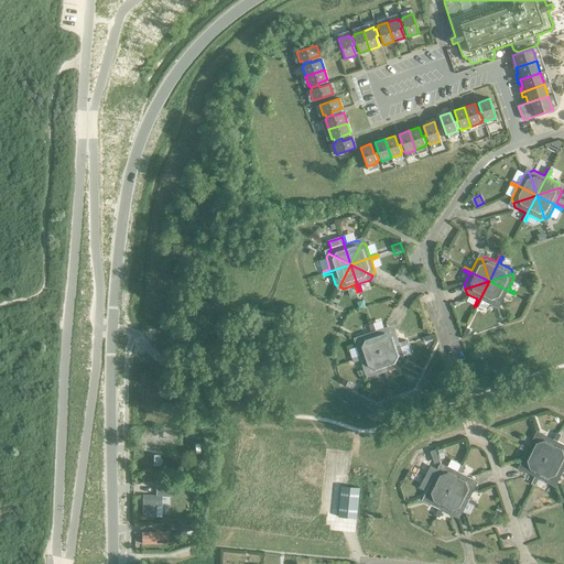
[(497,305),(489,281),(476,306),(478,307),(481,301),(492,306),(497,305)]
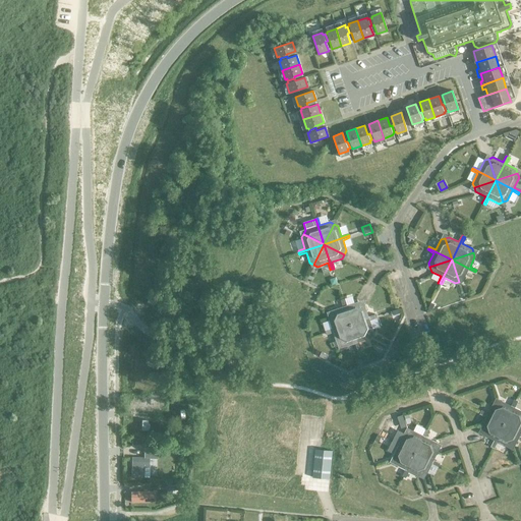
[(474,274),(475,272),(452,259),(459,282),(463,280),(468,271),(474,274)]
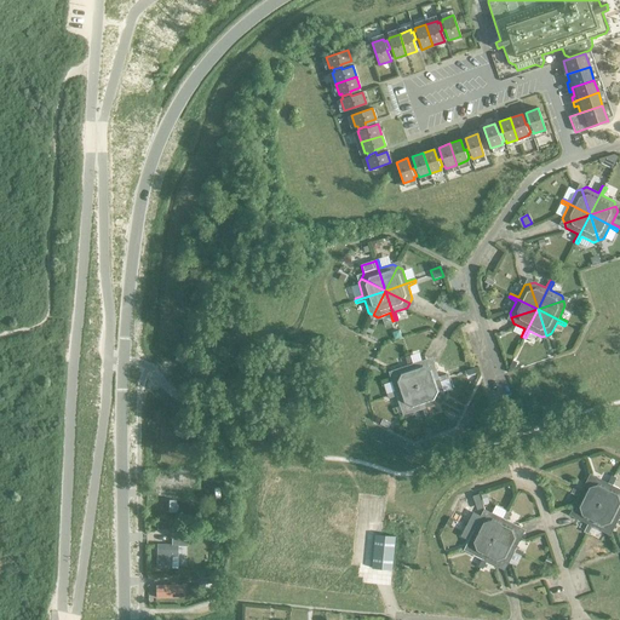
[(418,386),(430,362),(425,360),(412,365),(409,356),(407,357),(418,386)]
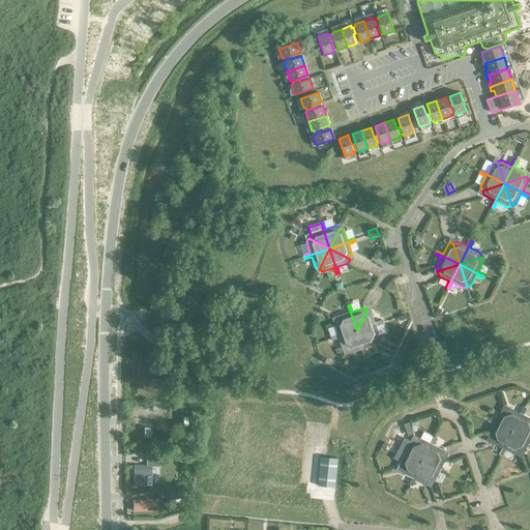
[(357,330),(348,305),(346,305),(349,313),(337,316),(335,320),(357,330)]
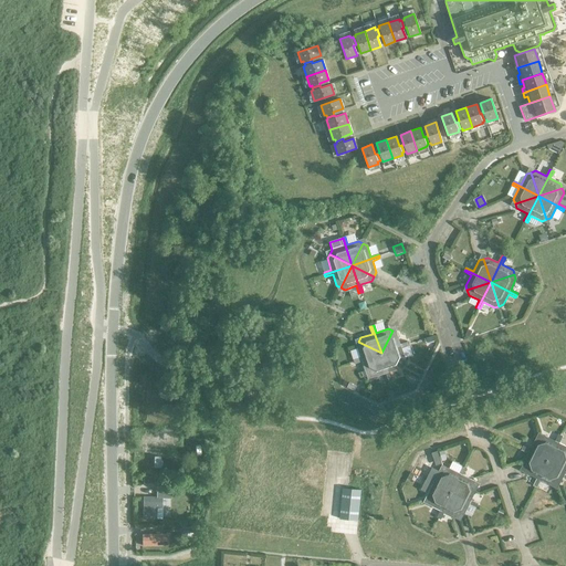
[(396,333),(392,331),(381,353),(408,344),(407,342),(400,344),(396,333)]
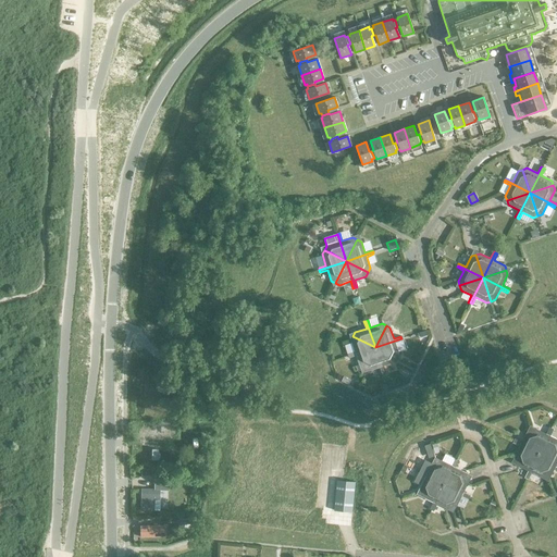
[(375,347),(353,336),(350,341),(355,351),(347,355),(348,356),(375,347)]
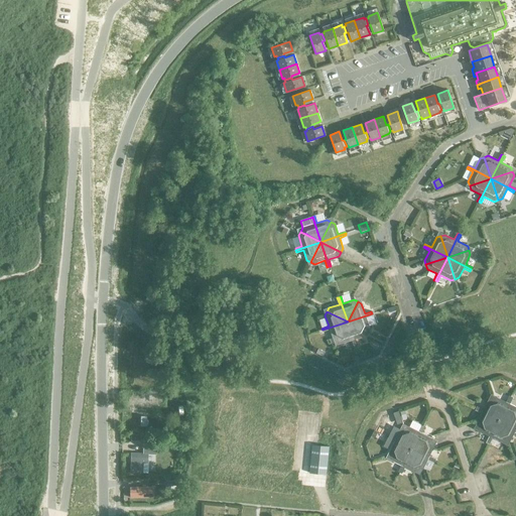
[(373,315),(372,313),(348,321),(368,332),(369,328),(366,317),(373,315)]
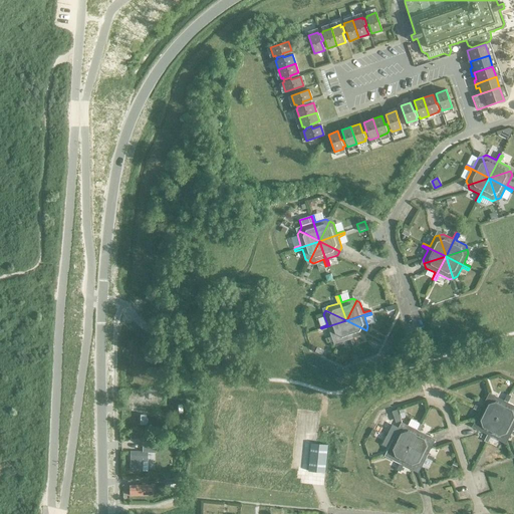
[(346,320),(321,328),(321,330),(328,328),(332,338),(336,340),(346,320)]
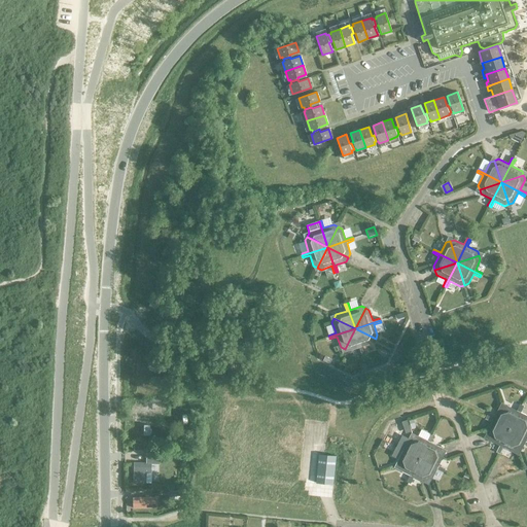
[(355,328),(345,349),(348,351),(359,348),(361,355),(363,354),(355,328)]
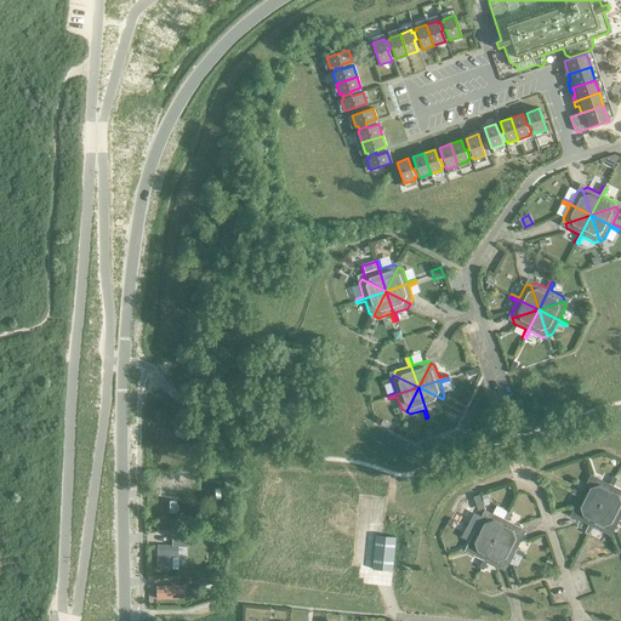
[(440,404),(443,399),(419,387),(428,417),(431,416),(427,409),(440,404)]
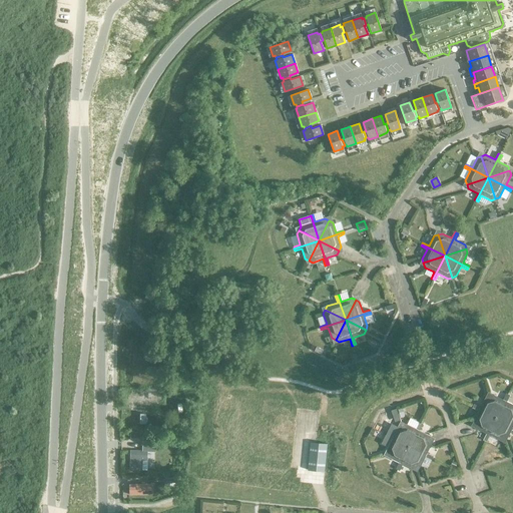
[(316,347),(314,352),(321,356),(323,351),(316,347)]
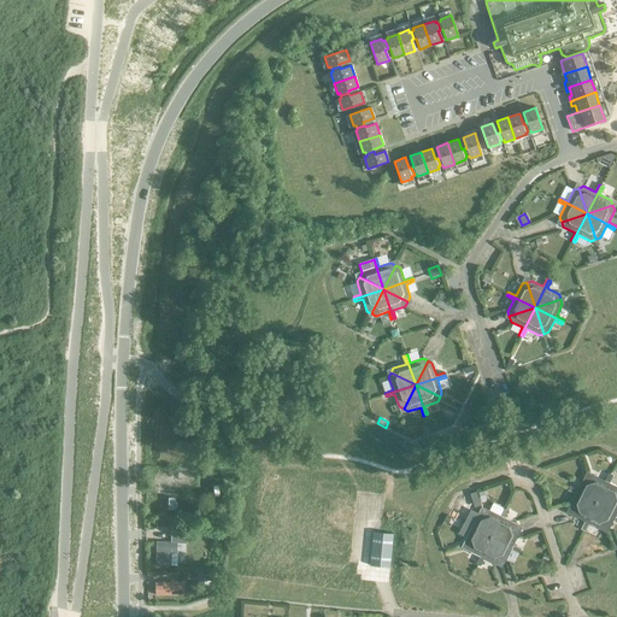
[(177,472),(165,472),(165,488),(177,488),(177,479),(188,479),(188,472),(180,472),(177,472)]
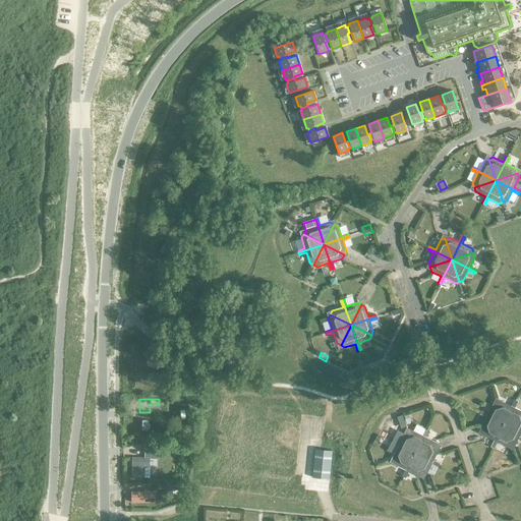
[(504,424),(516,401),(514,400),(511,406),(501,401),(497,403),(504,424)]
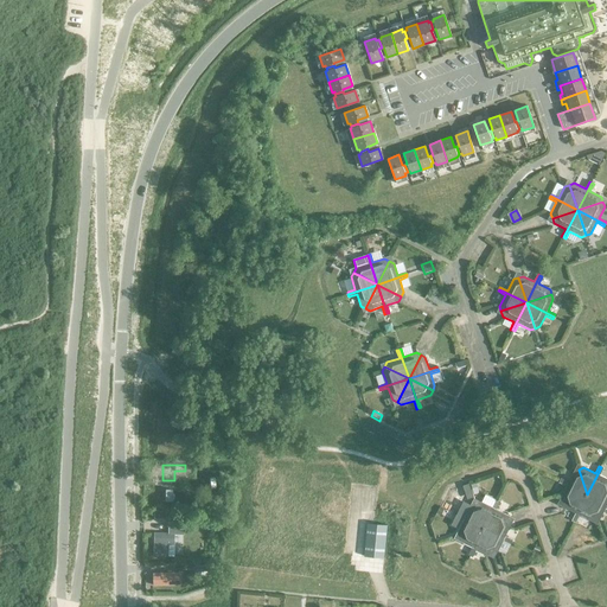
[(604,468),(601,467),(587,494),(606,487),(606,479),(599,475),(604,468)]
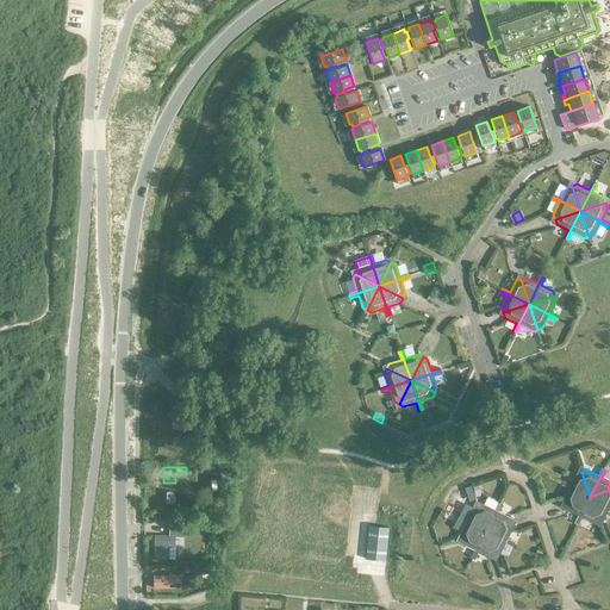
[(590,497),(582,472),(577,473),(571,485),(564,481),(562,483),(590,497)]
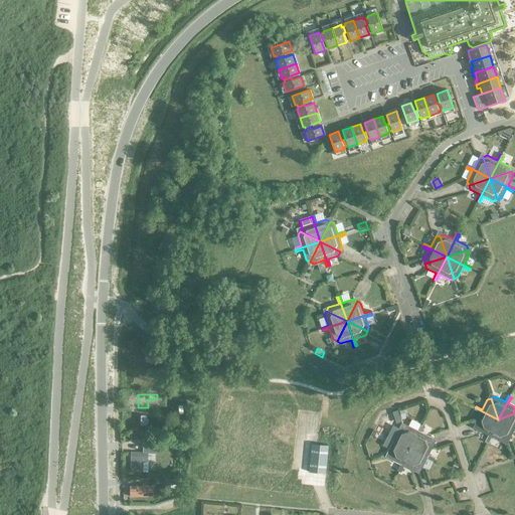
[(498,419),(475,407),(474,409),(480,412),(475,422),(477,426),(498,419)]
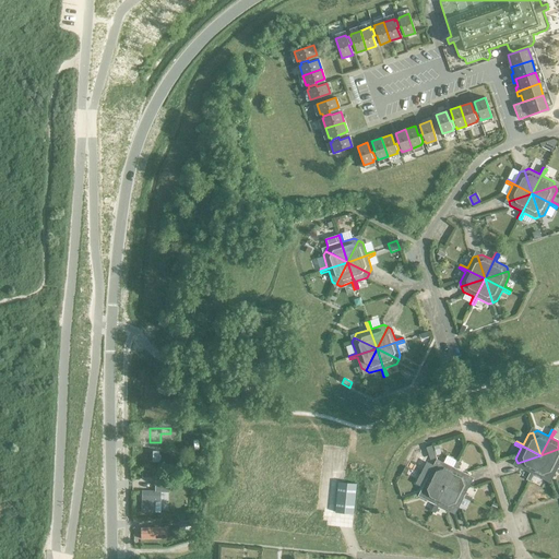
[(558,449),(540,455),(558,464),(558,449)]
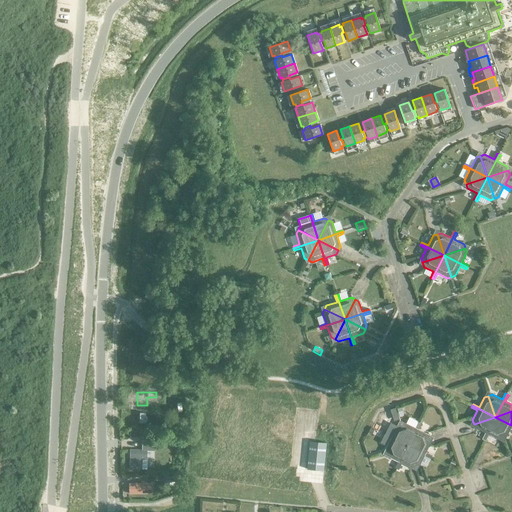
[(495,417),(474,424),(475,428),(485,433),(482,439),(484,440),(495,417)]
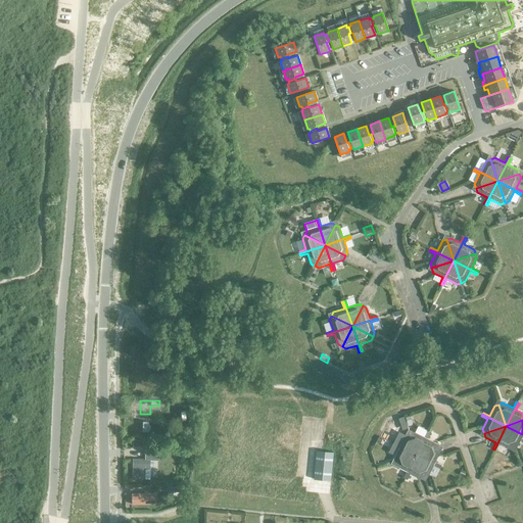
[(506,426),(494,449),(505,455),(508,448),(509,449),(513,447),(506,426)]
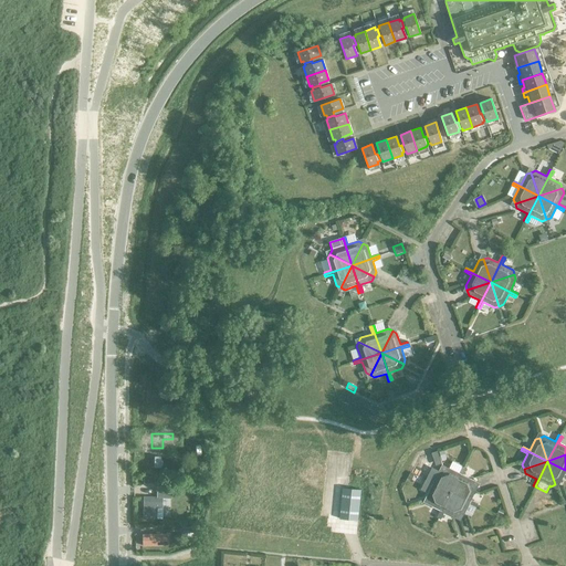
[(565,470),(547,461),(555,484),(559,483),(565,472),(565,470)]
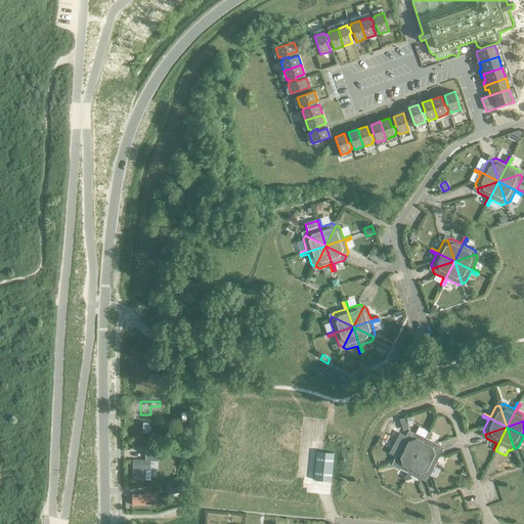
[(419,428),(416,434),(425,438),(428,432),(419,428)]
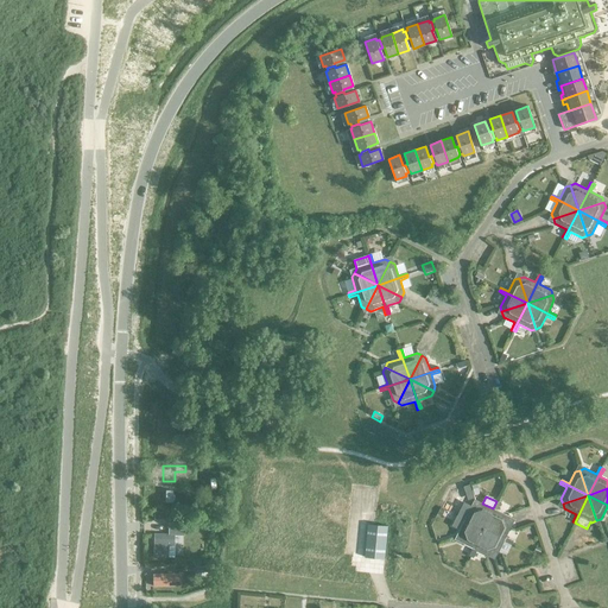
[(481,502),(476,505),(485,530),(499,502),(496,501),(493,508),(482,504),(481,502)]
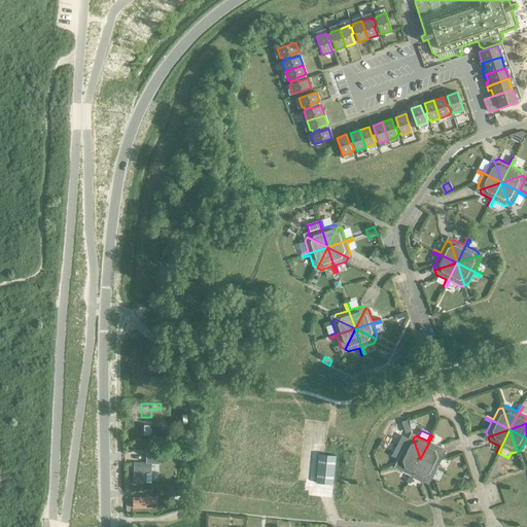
[(432,435),(420,459),(442,452),(441,448),(430,443),(433,436),(432,435)]
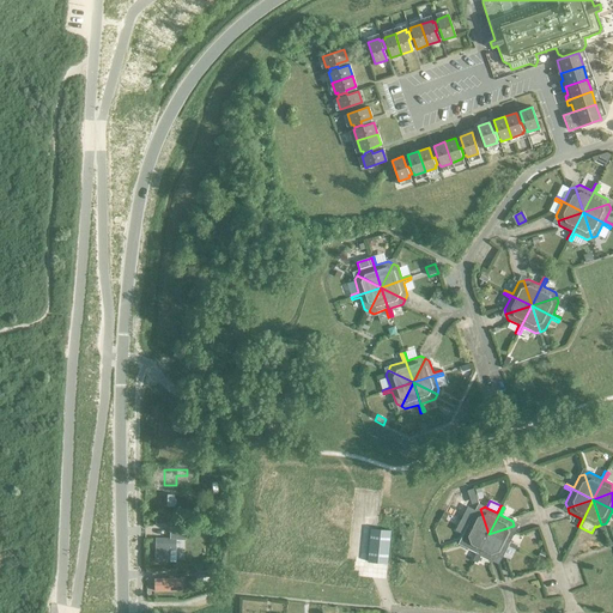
[(462,519),(461,520),(489,534),(480,509),(475,510),(474,511),(467,508),(462,519)]
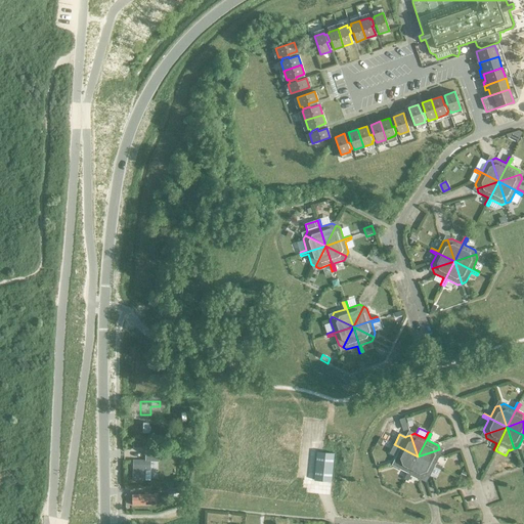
[(394,444),(389,453),(396,456),(394,460),(396,464),(418,456),(394,444)]
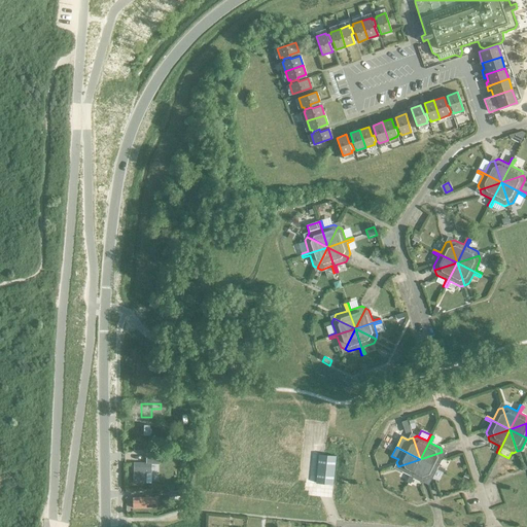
[(442,452),(420,459),(444,471),(445,469),(438,466),(444,456),(442,452)]
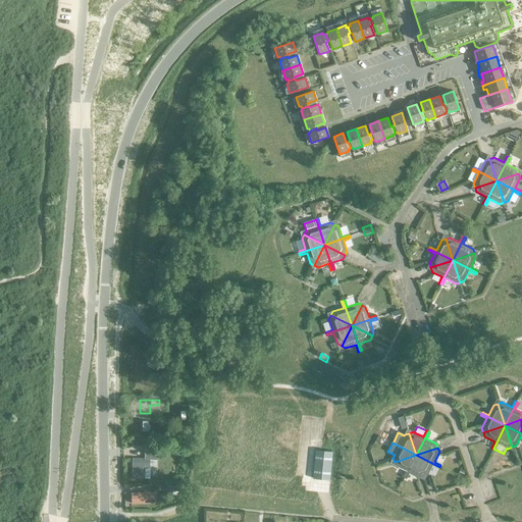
[(316,451),(313,479),(329,480),(332,453),(316,451)]
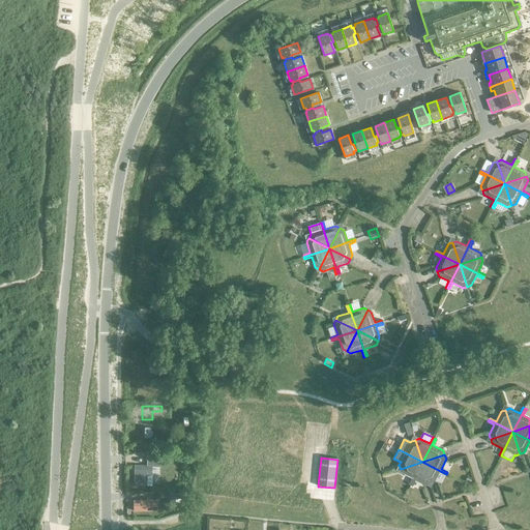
[(145,466),(134,466),(134,484),(144,484),(146,484),(146,476),(151,476),(151,467),(158,467),(158,460),(151,460),(146,460),(146,466),(145,466)]
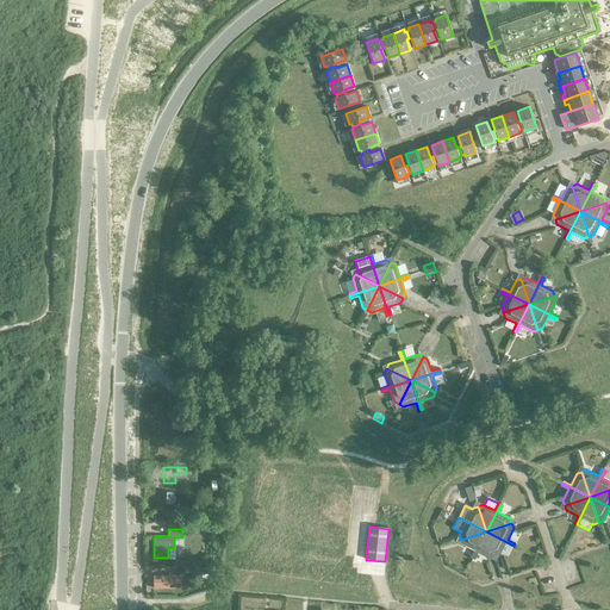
[(486,531),(461,540),(462,545),(474,551),(470,558),(472,559),(486,531)]
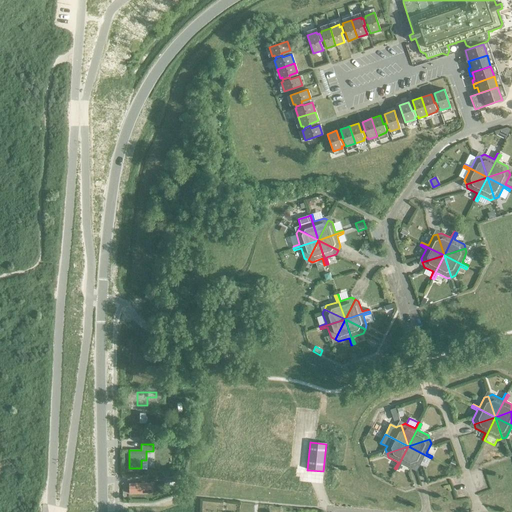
[(408,446),(396,469),(398,470),(401,464),(411,469),(415,467),(408,446)]
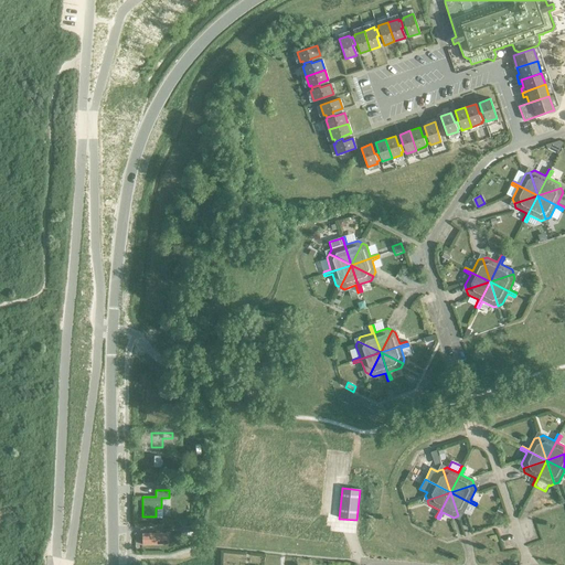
[(476,505),(450,492),(458,515),(462,514),(468,503),(475,507),(476,505)]
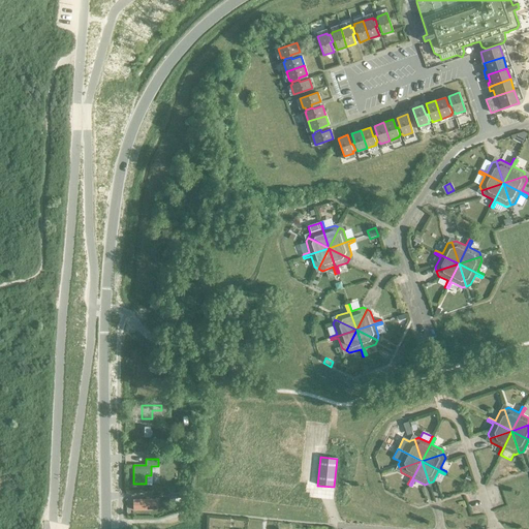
[(156,499),(133,500),(133,510),(156,509),(156,499)]
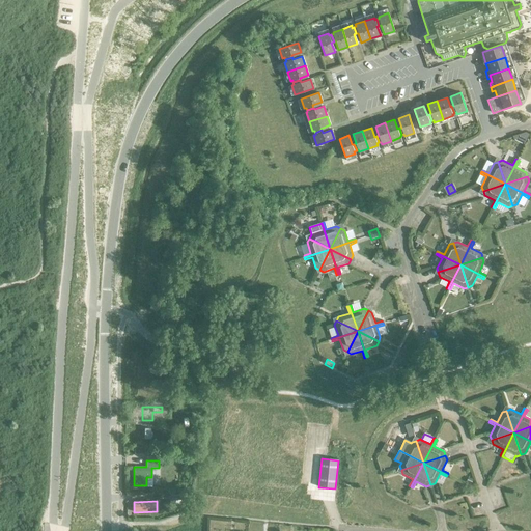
All buildings are outlined.
